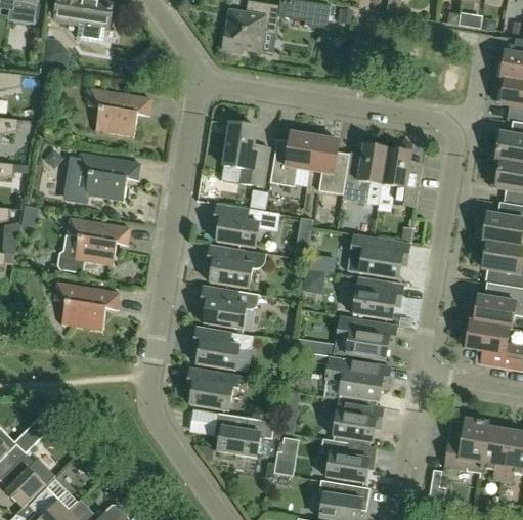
[(0,5),(11,7),(9,17),(32,20),(35,3),(35,0),(0,0),(0,5)]
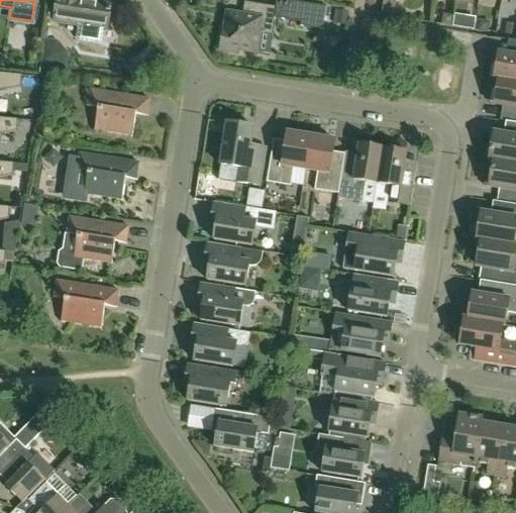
[(106,26),(109,5),(105,0),(55,0),(53,18),(77,22),(75,34),(79,39),(97,41),(101,38),(103,26),(106,26)]
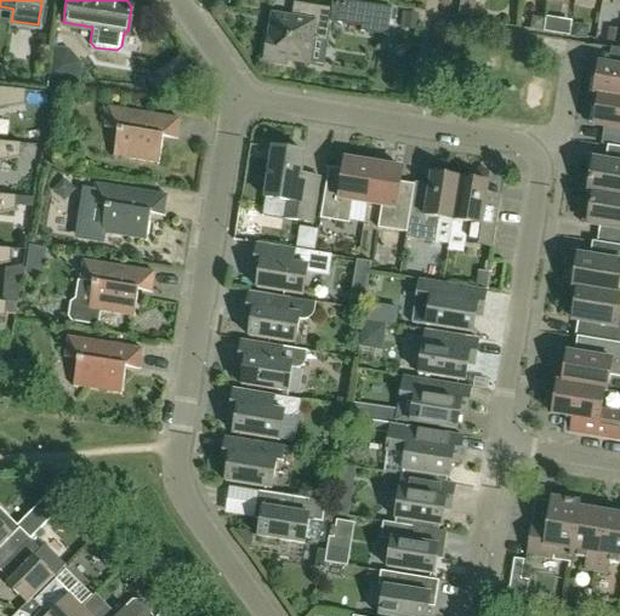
[(329,17),(331,5),(302,0),(300,17),(272,12),(269,32),(265,32),(261,56),(285,60),(286,56),(306,58),(310,36),(326,39),(329,17)]
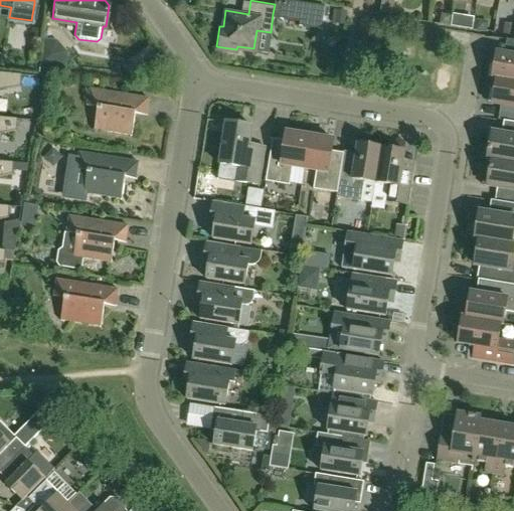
[(276,0),(275,4),(273,14),(299,18),(298,23),(321,26),(325,4),(300,0),(276,0)]
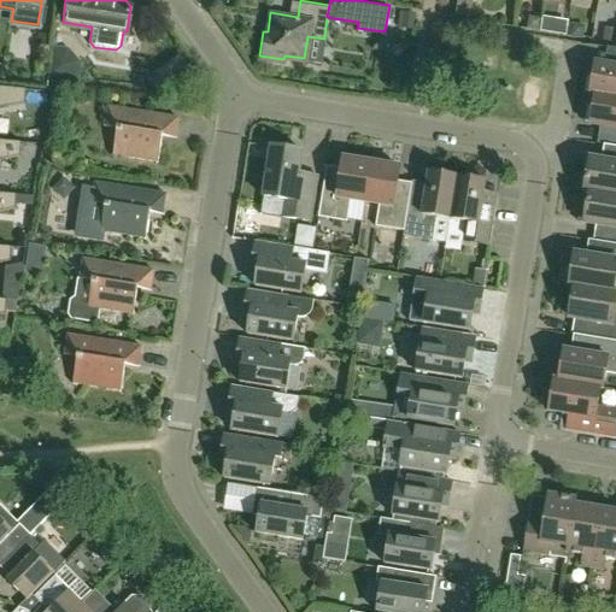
[(456,0),(455,11),(468,13),(469,0),(456,0)]
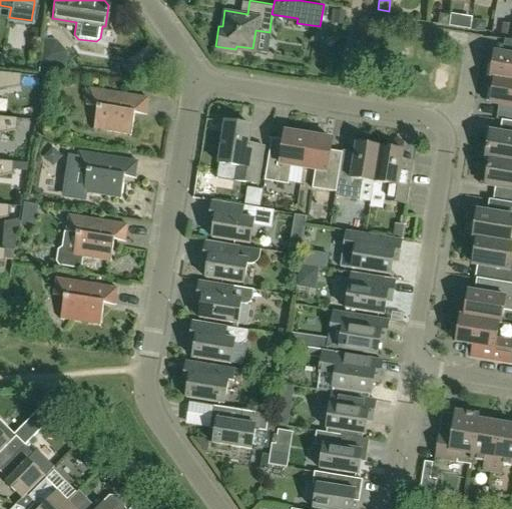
[(340,21),(342,9),(331,7),(329,19),(340,21)]
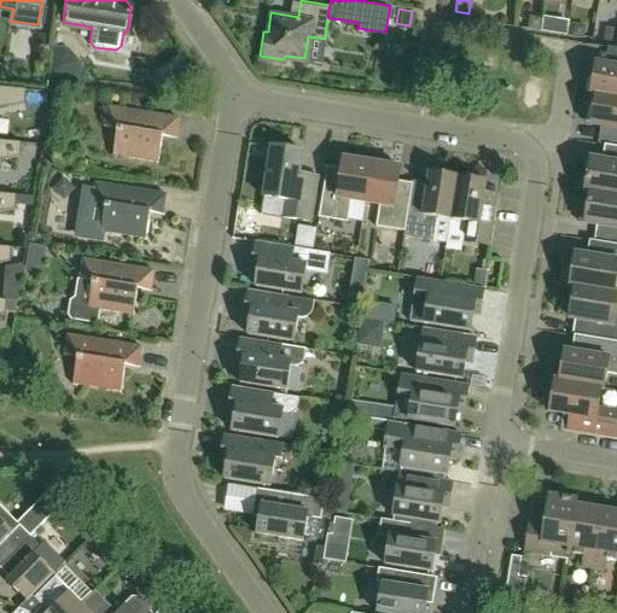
[(539,28),(541,16),(533,15),(528,18),(527,25),(539,28)]
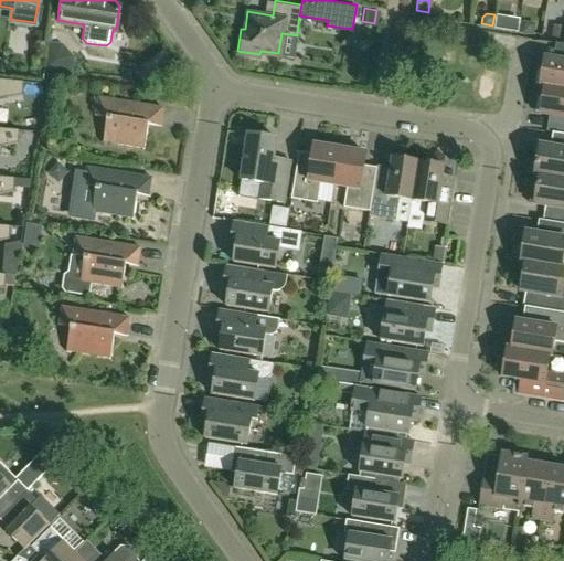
[(563,38),(563,35),(563,23),(553,22),(551,35),(563,38)]
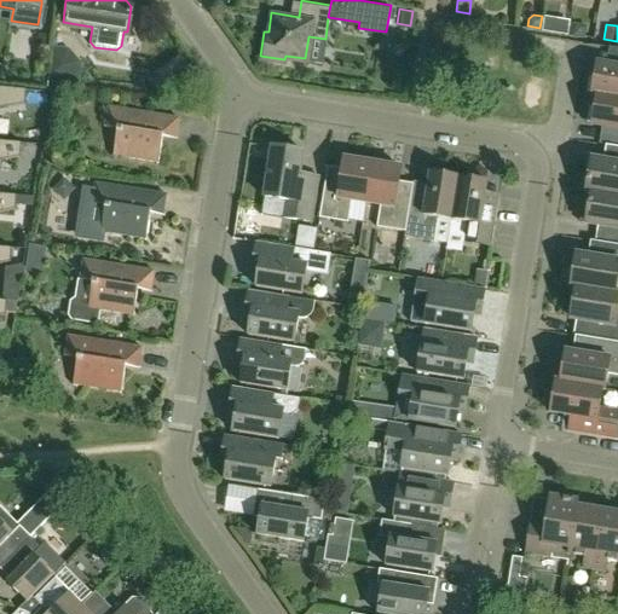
[(76,68),(78,61),(64,46),(51,44),(48,63),(47,81),(75,84),(76,68)]
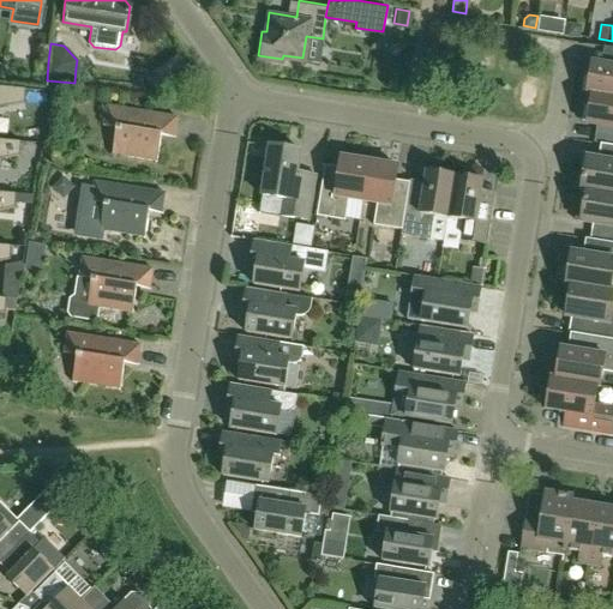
[(612,62),(590,60),(586,90),(590,91),(590,90),(612,94),(612,62)]
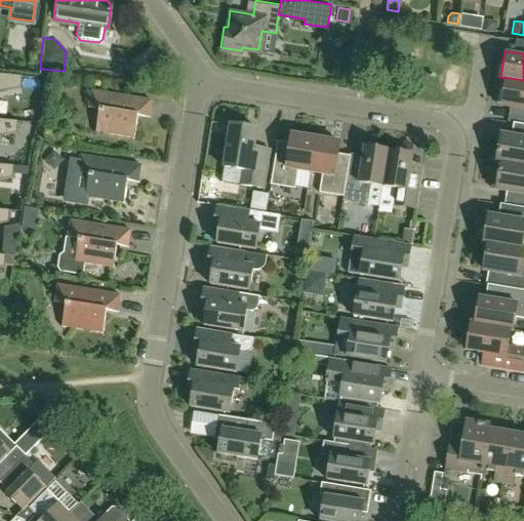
[(22,74),(0,71),(0,89),(21,86),(22,74)]
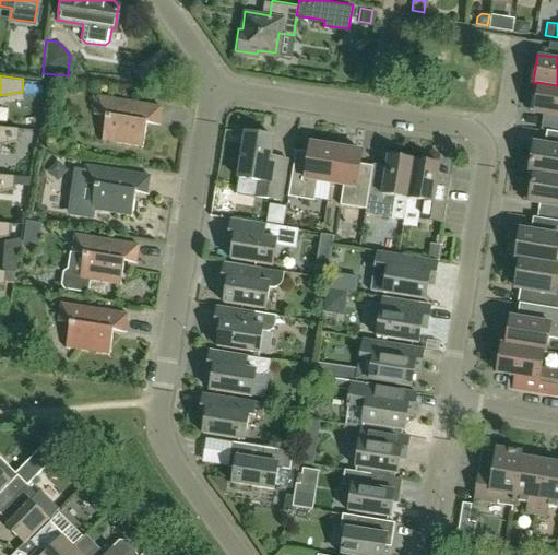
[(557,85),(537,82),(537,83),(533,109),(557,113),(557,85)]
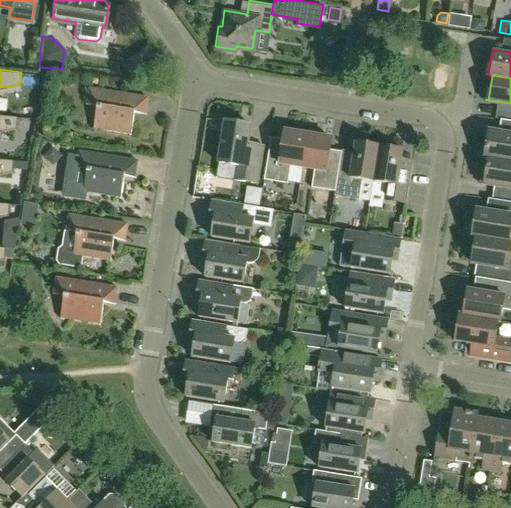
[(144,112),(147,95),(88,86),(85,102),(96,104),(92,127),(94,127),(94,126),(129,132),(128,133),(130,133),(133,110),(144,112)]
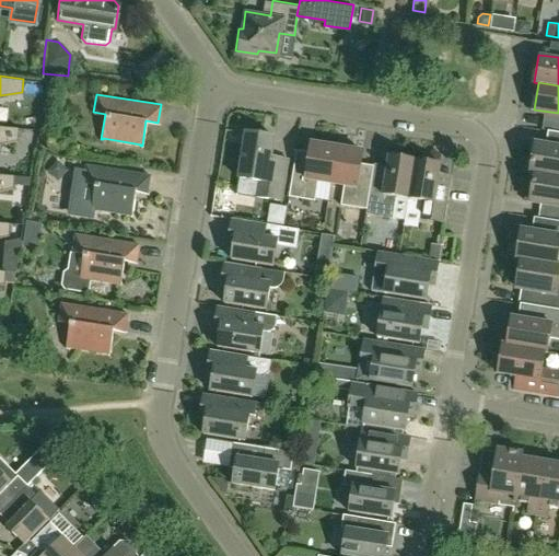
[(0,141),(18,139),(19,126),(0,124),(0,141)]
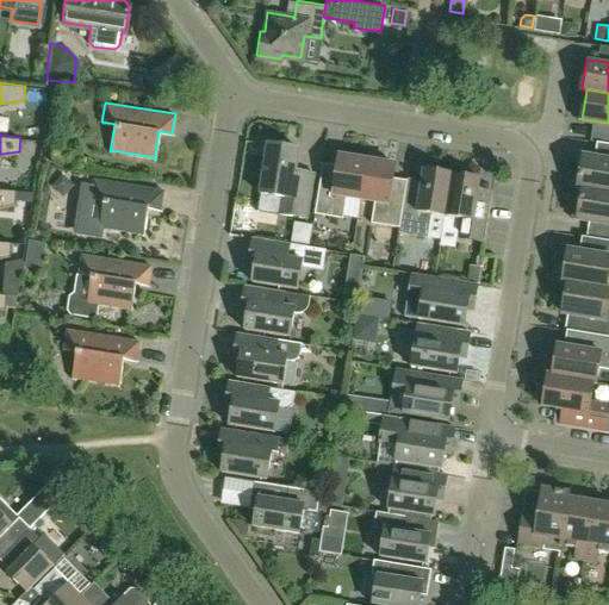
[(305,216),(312,172),(294,168),(298,147),(267,142),(259,191),(279,194),(277,211),(305,216)]
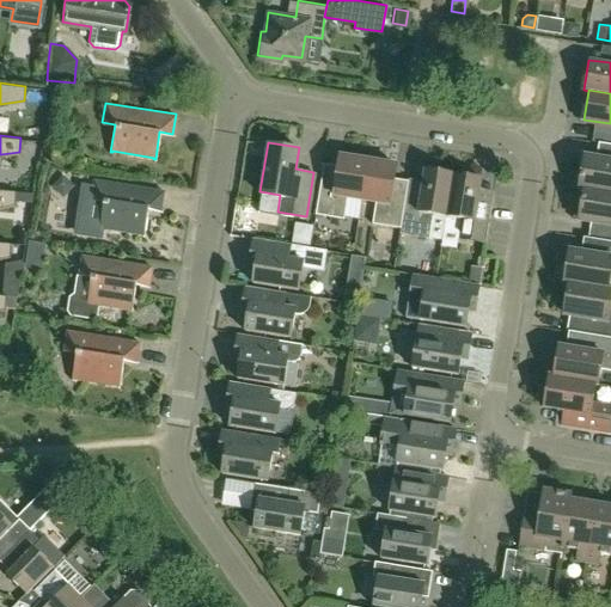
[(360,197),(367,158),(338,153),(333,186),(318,185),(315,212),(343,216),(346,195),(360,197)]
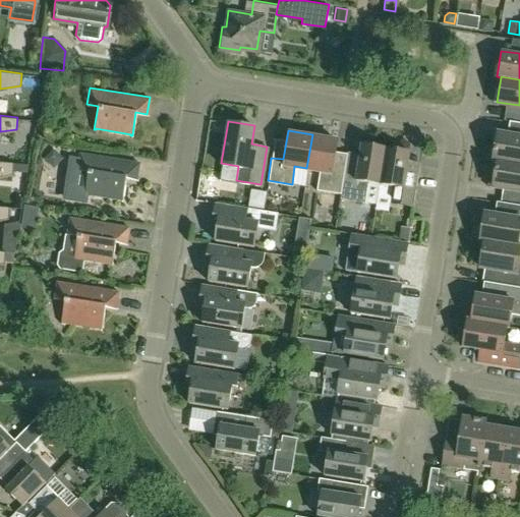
[(519,162),(519,135),(497,131),(492,159),(496,159),(519,162)]
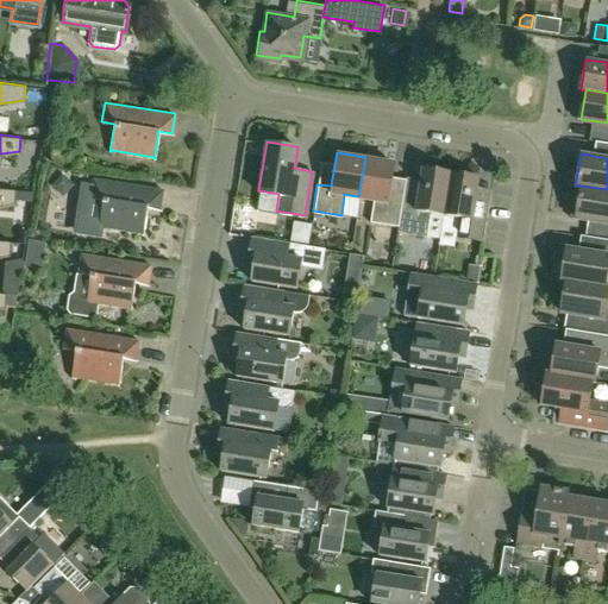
[(388,197),(393,162),(365,157),(358,196),(373,199),(369,220),(397,225),(401,200),(388,197)]
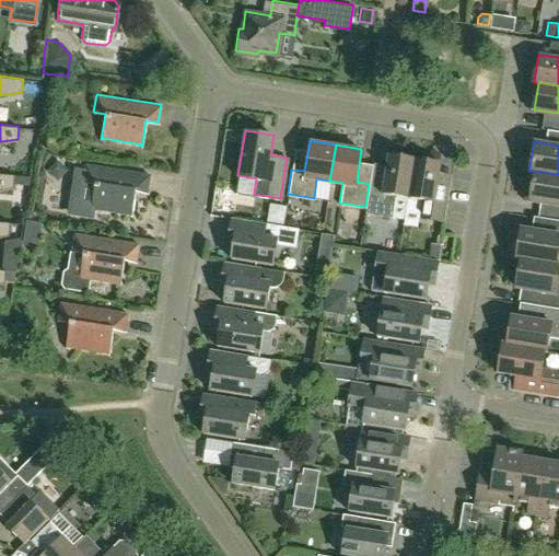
[(407,197),(414,158),(387,153),(382,185),(370,183),(369,184),(365,207),(364,211),(391,216),(394,195),(407,197)]
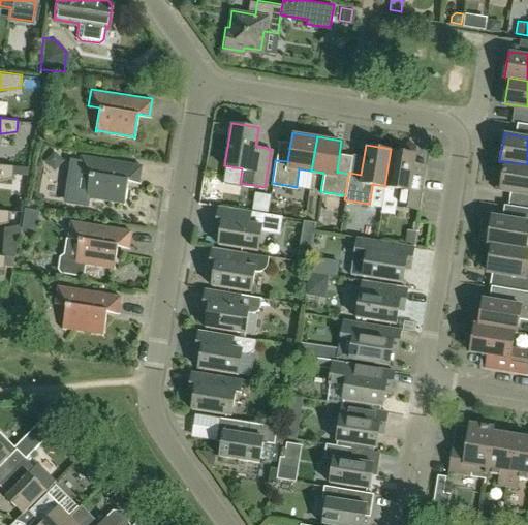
[(410,182),(415,152),(391,149),(384,186),(382,197),(395,199),(395,204),(418,208),(423,184),(410,182)]
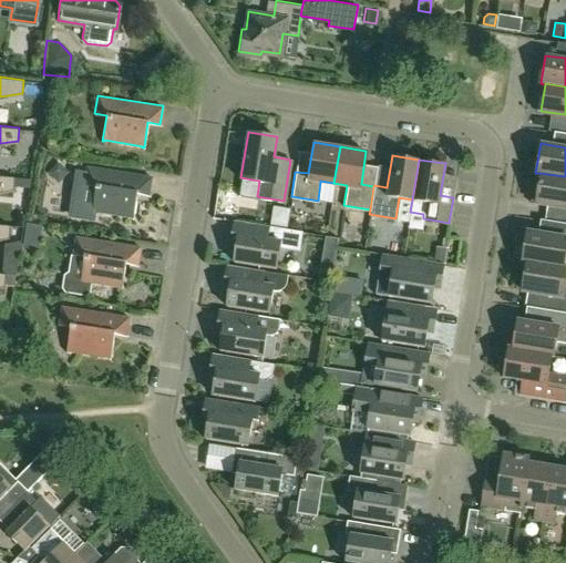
[(148,194),(151,175),(86,165),(83,184),(79,183),(74,185),(71,211),(73,214),(99,218),(100,211),(131,216),(131,217),(132,217),(136,192),(148,194)]
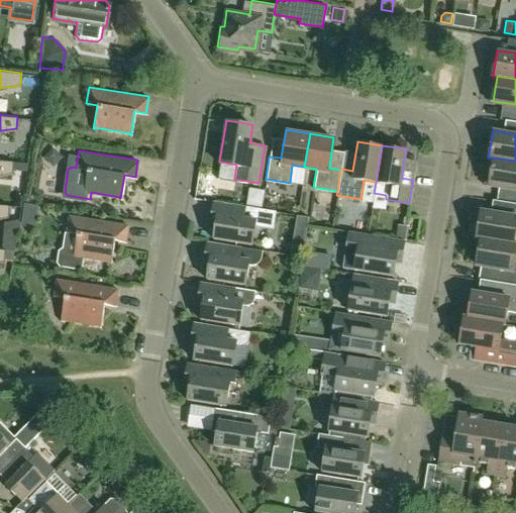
[(515,161),(492,158),(490,170),(485,170),(483,182),(514,187),(512,201),(515,201),(515,161)]
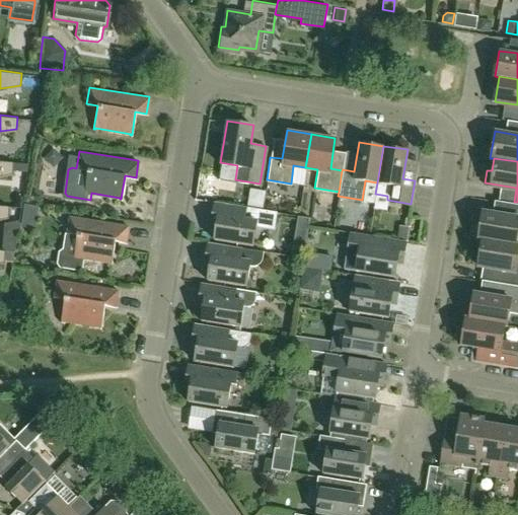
[(0,174),(12,173),(13,161),(0,159),(0,174)]
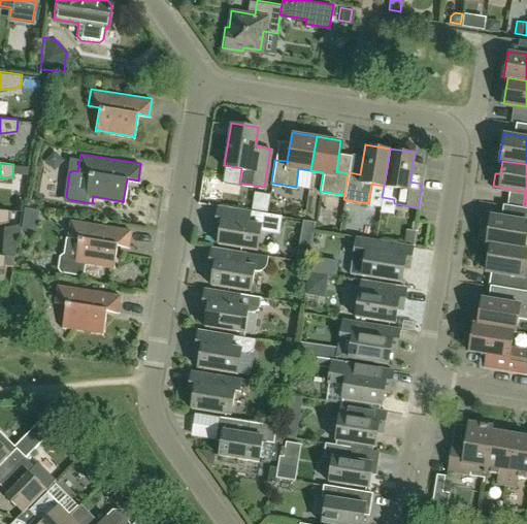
[(256,249),(259,229),(277,232),(281,214),(266,211),(218,204),(215,221),(221,222),(217,242),(256,249)]
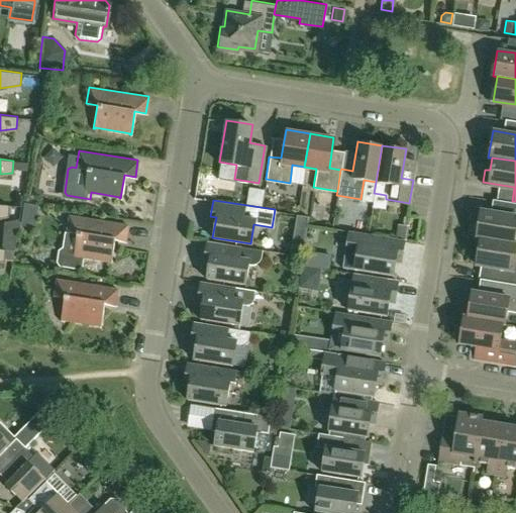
[(515,229),(515,201),(512,201),(508,201),(505,214),(480,210),(476,236),(480,237),(480,236),(513,242),(513,241),(515,230),(515,229)]
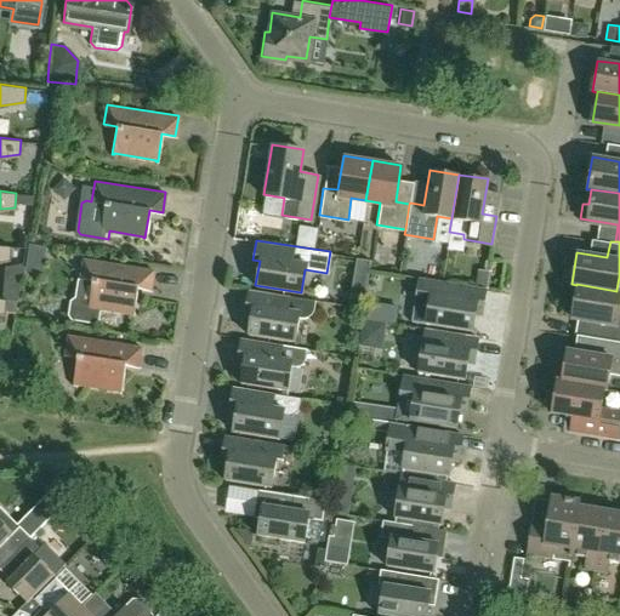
[(0,261),(9,260),(11,245),(0,244),(0,261)]
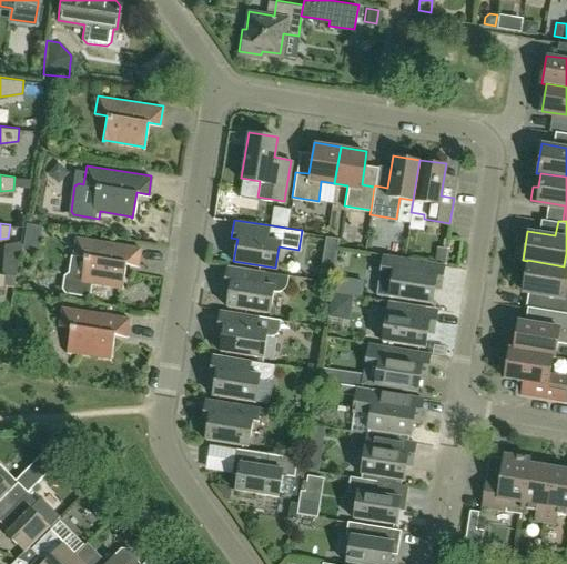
[(335,258),(338,237),(326,234),(323,255),(335,258)]
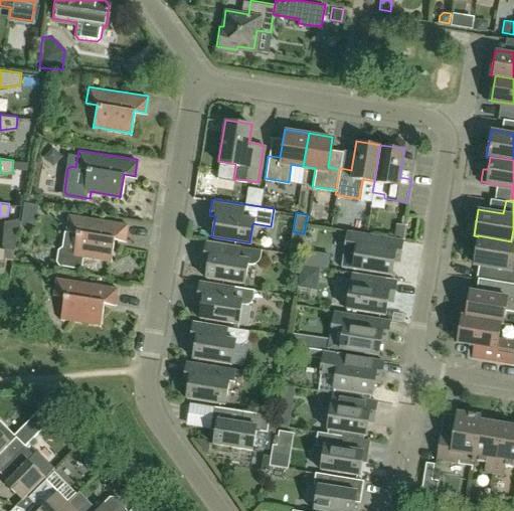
[(124,239),(127,223),(68,213),(65,230),(75,231),(73,247),(61,245),(57,247),(55,260),(58,264),(77,267),(80,264),(82,256),(109,260),(109,261),(110,261),(114,237),(124,239)]
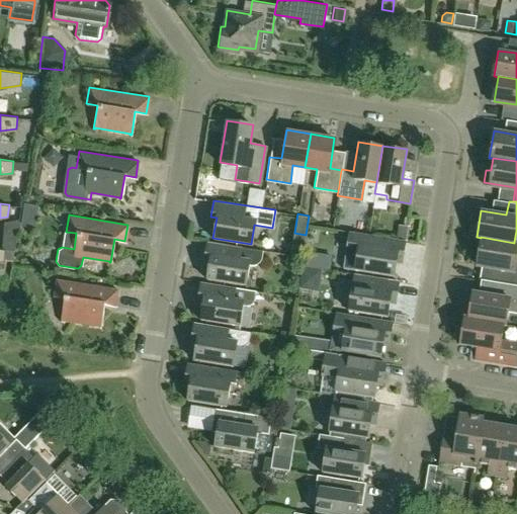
[(400,262),(404,239),(348,230),(342,266),(393,274),(395,261),(400,262)]
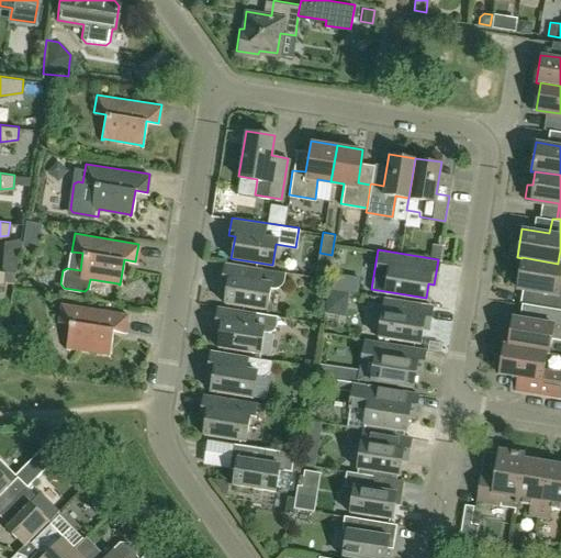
[(15,270),(18,256),(3,255),(2,269),(6,270),(15,270)]
